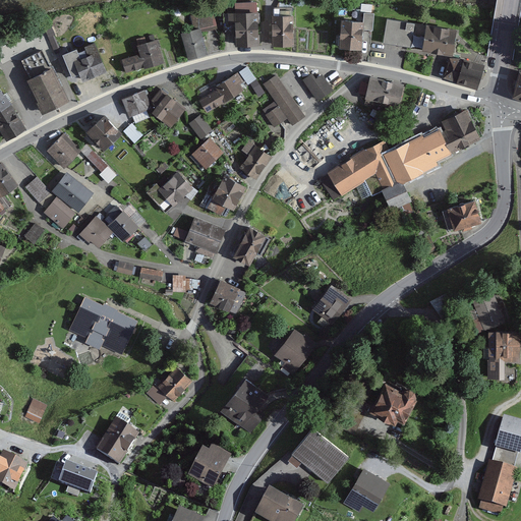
[(193,12),(196,26),(219,22),(217,8),(193,12)]
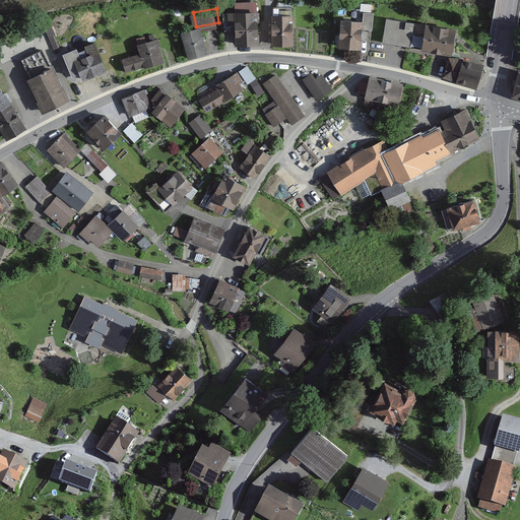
[(257,11),(228,13),(228,25),(234,24),(235,46),(259,45),(257,11)]
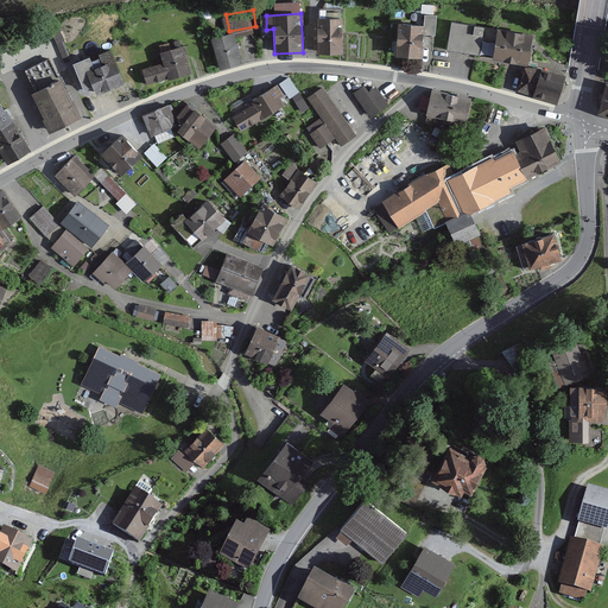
[(342,20),(318,19),(317,56),(341,56),(342,20)]
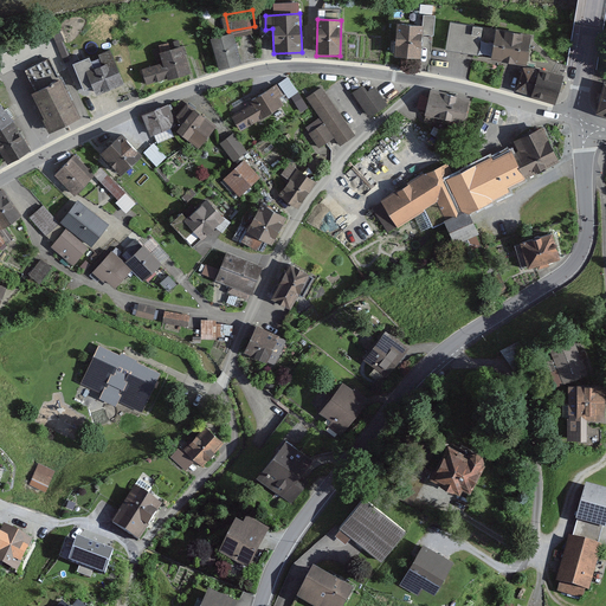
[(530,36),(449,25),(444,55),(526,65),(530,36)]
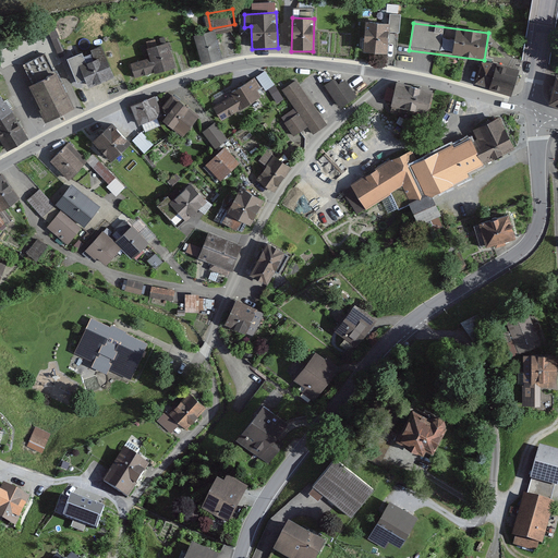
[(387,25),(362,24),(361,53),(386,55),(387,25)]
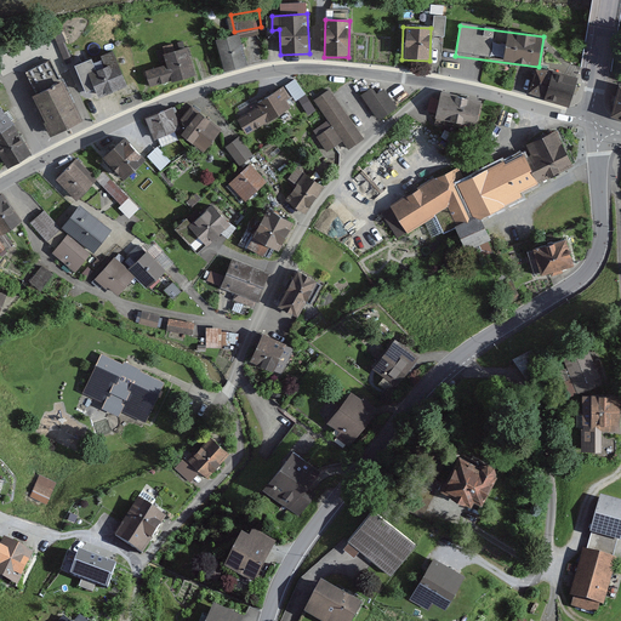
[(238,35),(214,41),(222,73),(246,66),(238,35)]
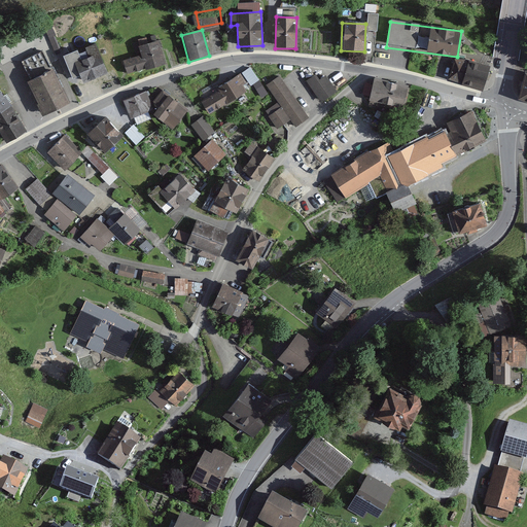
[(141,56),(123,62),(127,75),(167,65),(160,41),(146,44),(145,39),(133,45),(134,49),(140,49),(141,56)]
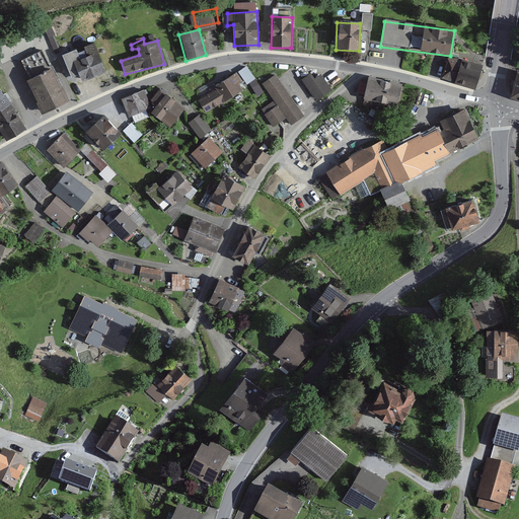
[(93,43),(66,55),(80,86),(107,74),(93,43)]
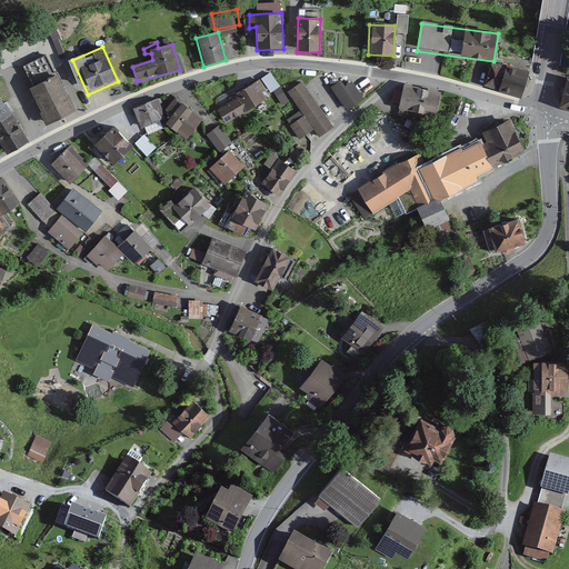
[(528,75),(492,66),(487,88),(522,97),(528,75)]
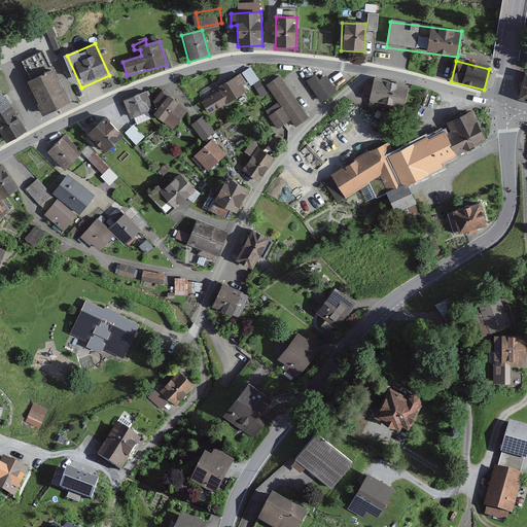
[(250,68),(242,72),(258,99),(266,94),(250,68)]
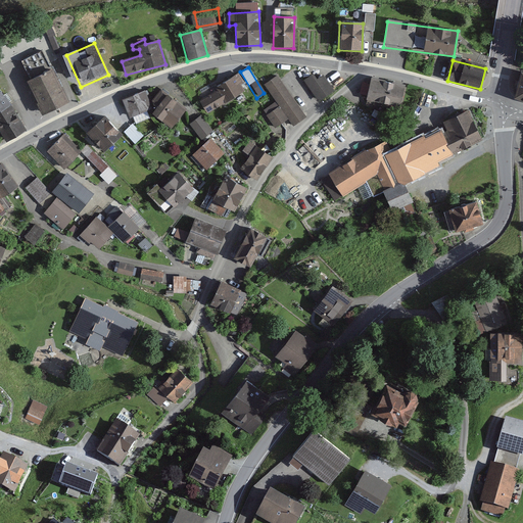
[(52,68),(27,81),(43,114),(68,102),(52,68)]
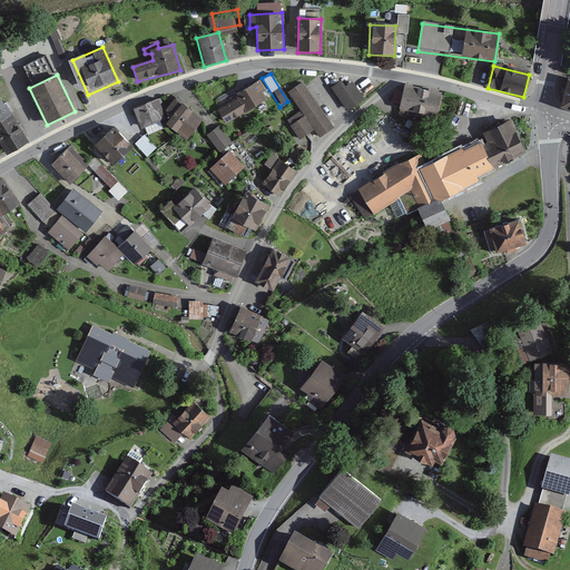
[(569,79),(566,79),(558,107),(569,110),(569,79)]
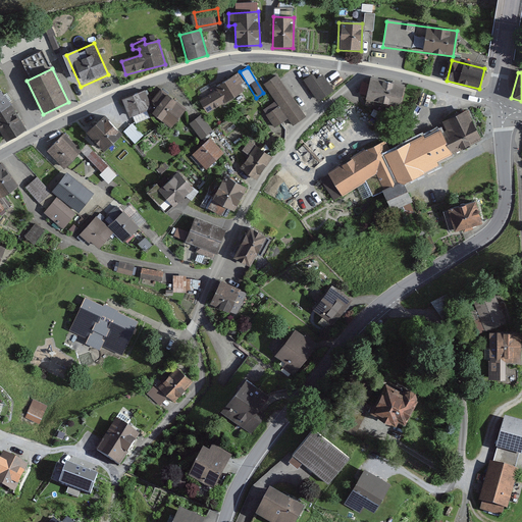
[(237,74),(197,99),(208,117),(246,94),(239,88),(244,86),(237,74)]
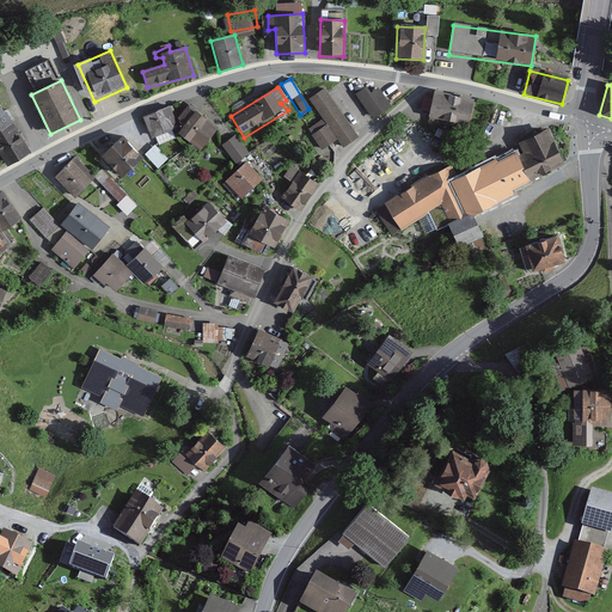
[(366,87),(357,93),(373,120),(391,108),(379,87),(371,92),(366,87)]
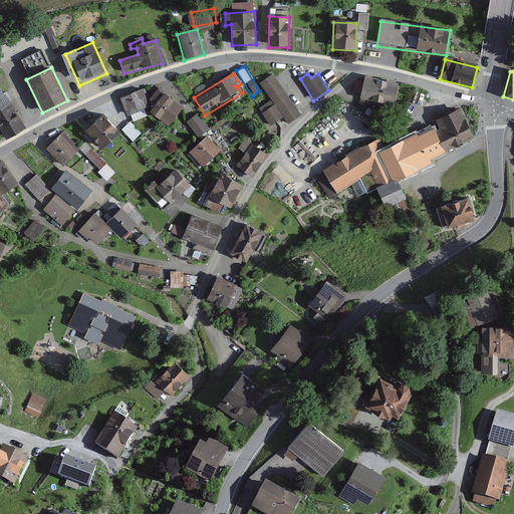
[(274,74),(260,83),(288,124),(301,115),(274,74)]
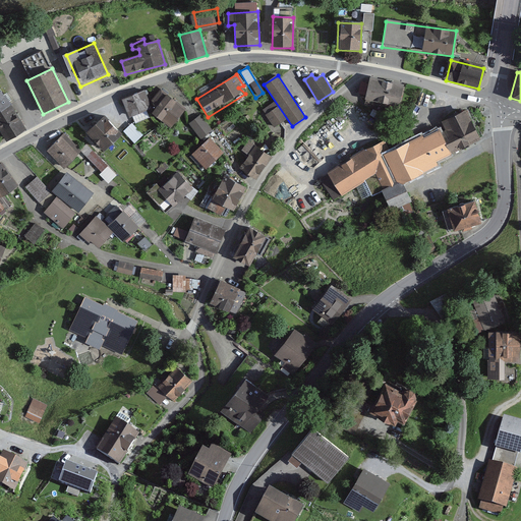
[(405,85),(369,79),(365,101),(400,108),(405,85)]
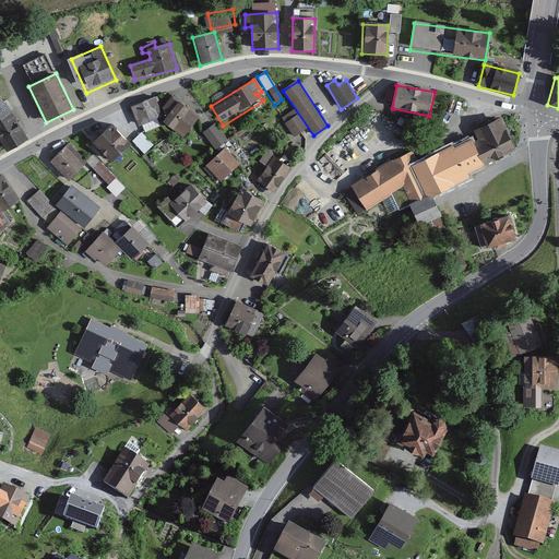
[(0,88),(0,145),(3,152),(28,138),(0,88)]
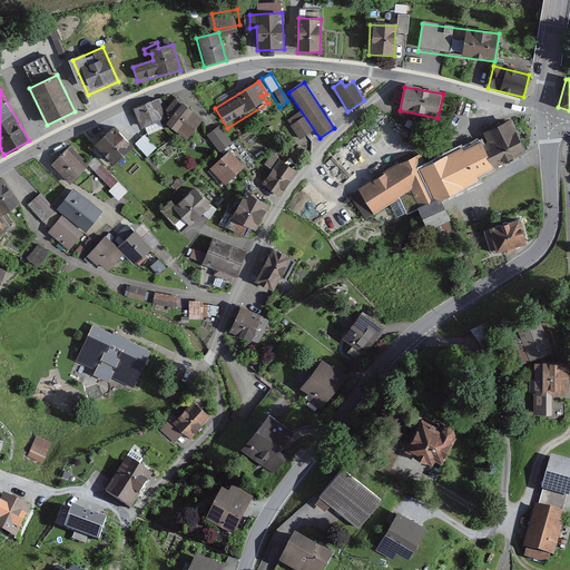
[(160,95),(134,107),(143,126),(163,117),(188,136),(202,117),(177,99),(167,111),(160,95)]
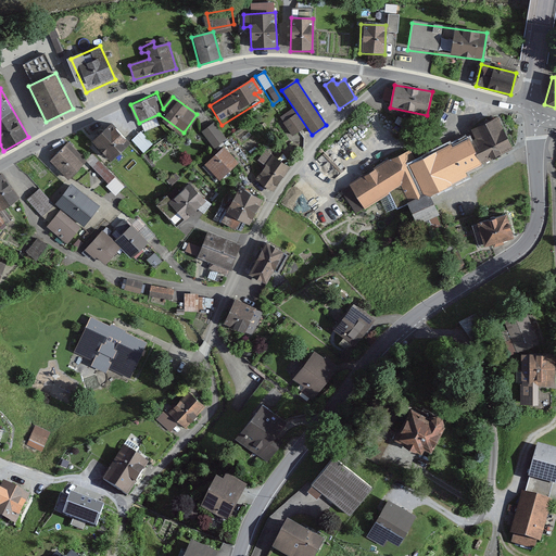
[(295,116),(282,125),(291,139),(304,130),(295,116)]
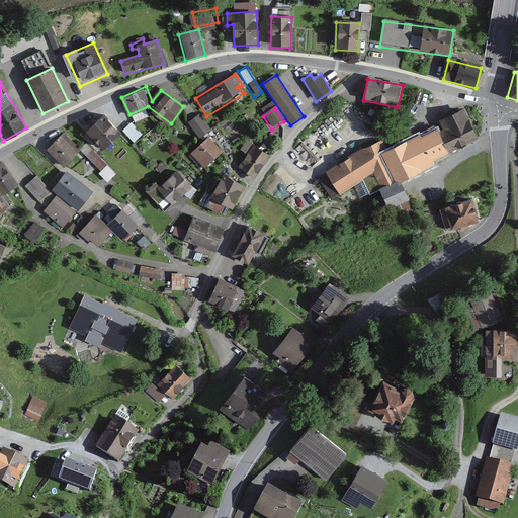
[(381,141),(320,178),(332,200),(363,180),(370,194),(378,191),(389,213),(409,202),(401,183),(480,139),(462,109),(437,120),(441,131),(392,150),(381,141)]
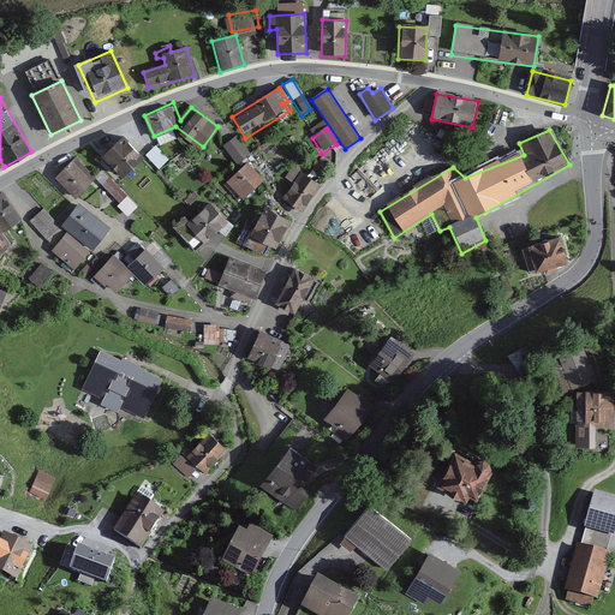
[(233,131),(215,144),(234,168),(250,157),(233,131)]
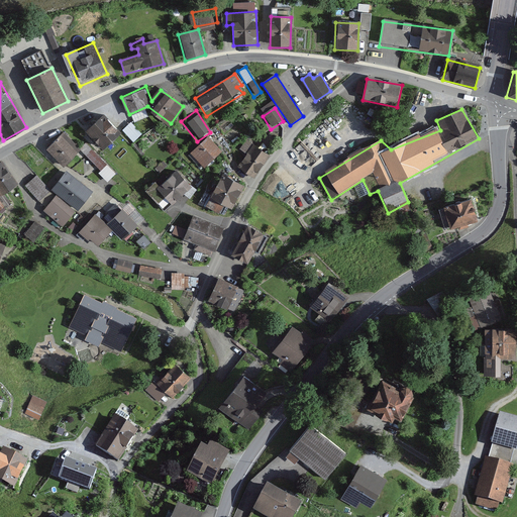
[(102,117),(86,132),(103,149),(119,134),(102,117)]
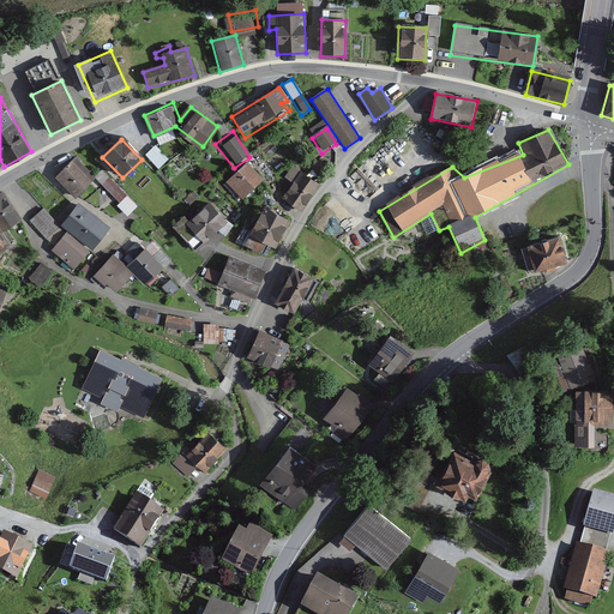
[(169,160),(156,145),(145,155),(158,169),(169,160)]
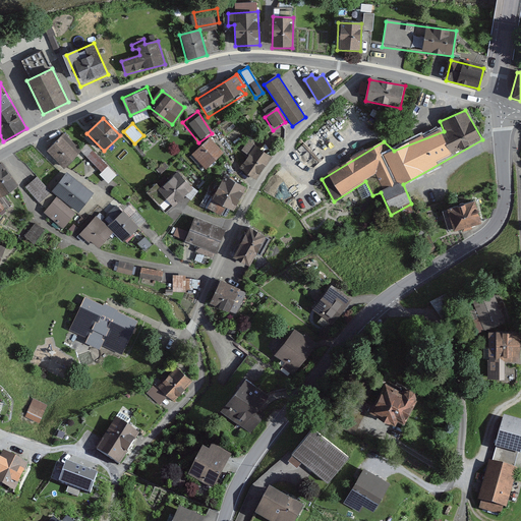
[(65,135),(49,153),(64,168),(80,150),(65,135)]
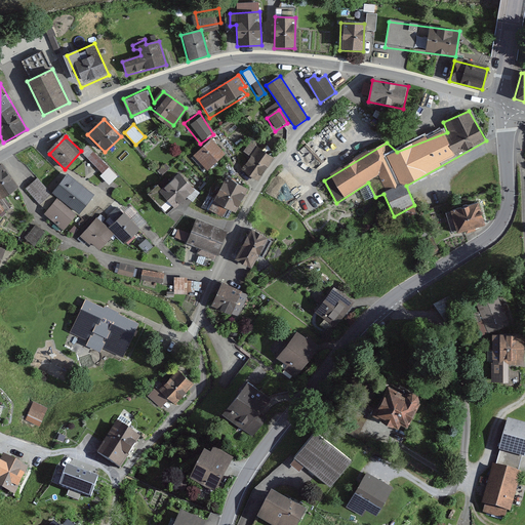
[(212,139),(194,157),(207,172),(227,156),(212,139)]
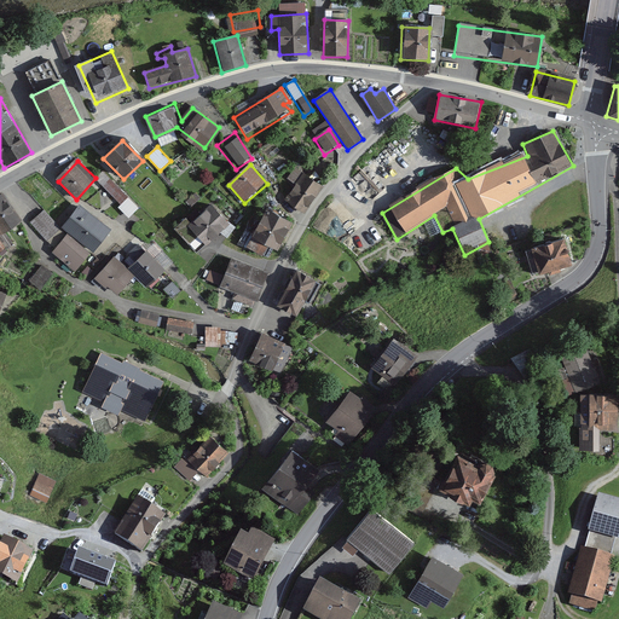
[(319,189),(294,172),(285,183),(294,189),(284,202),(301,214),(319,189)]
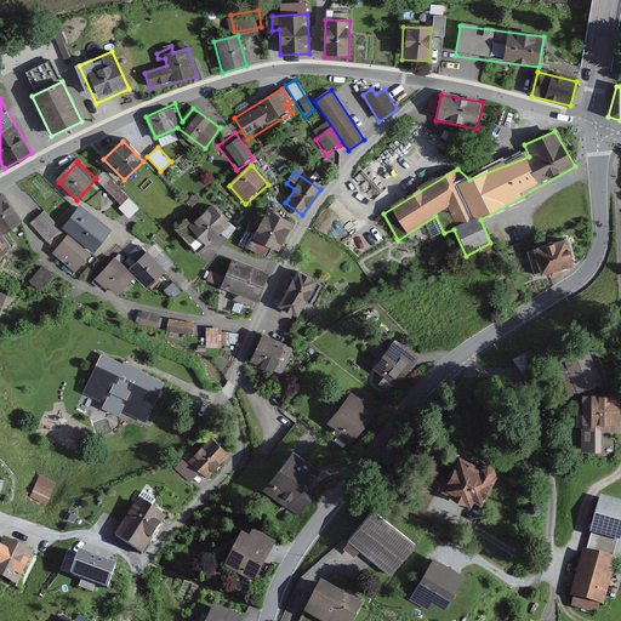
[(142,211),(107,183),(97,194),(121,211),(117,217),(131,227),(142,211)]
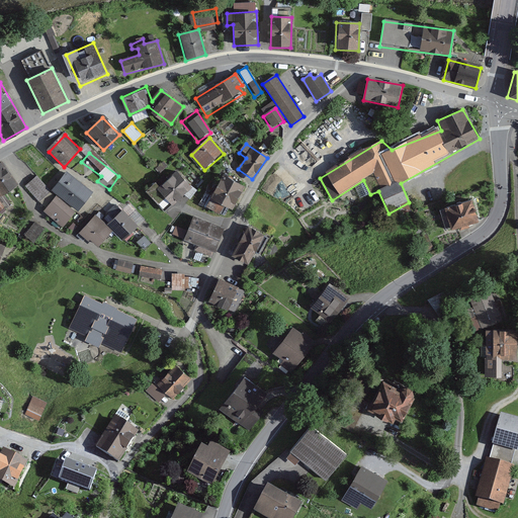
[(2,162),(0,163),(0,195),(0,196),(17,184),(2,162)]
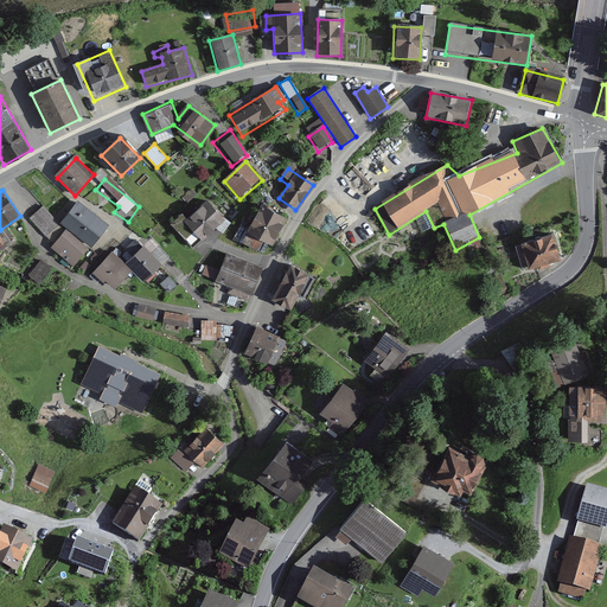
[(80,200),(62,222),(93,248),(109,227),(80,200)]
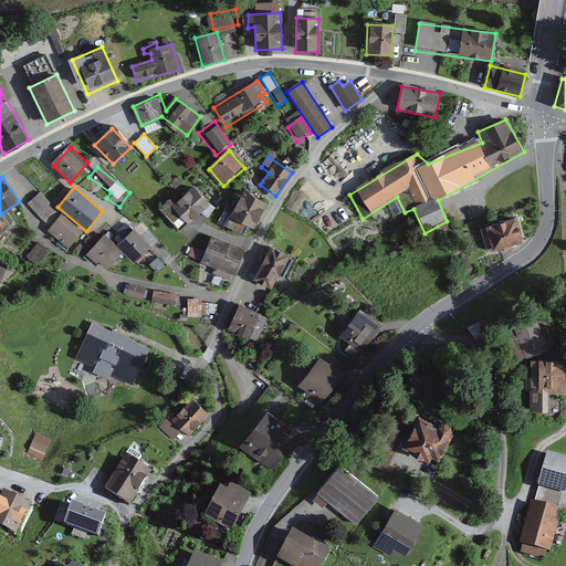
[(168,200),(156,211),(179,233),(208,206),(191,189),(174,206),(168,200)]
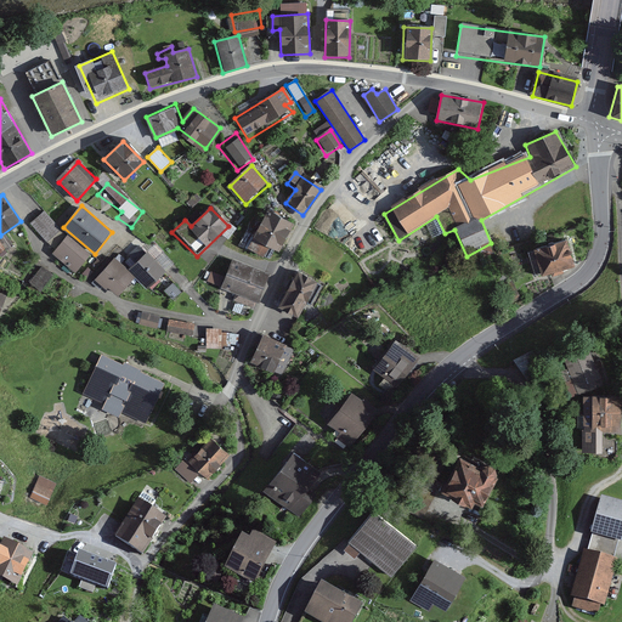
[(45,213),(32,225),(47,243),(62,231),(45,213)]
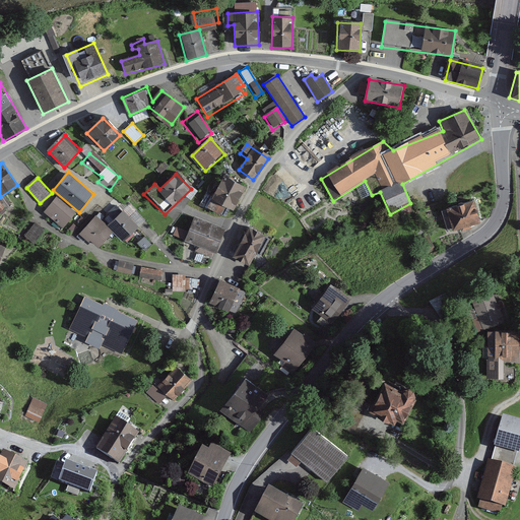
[(245,189),(223,178),(207,208),(229,219),(245,189)]
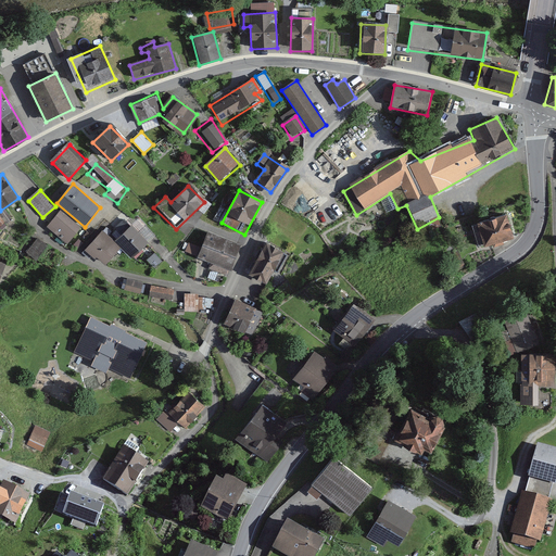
[(61,212),(47,228),(68,247),(81,229),(61,212)]
